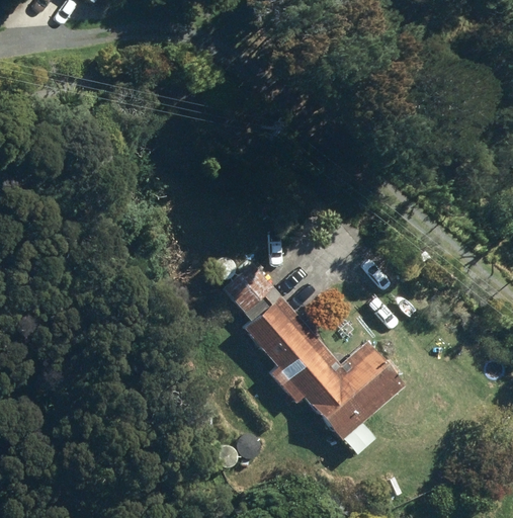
[(250,261),(223,288),(244,312),(272,286),(250,261)]
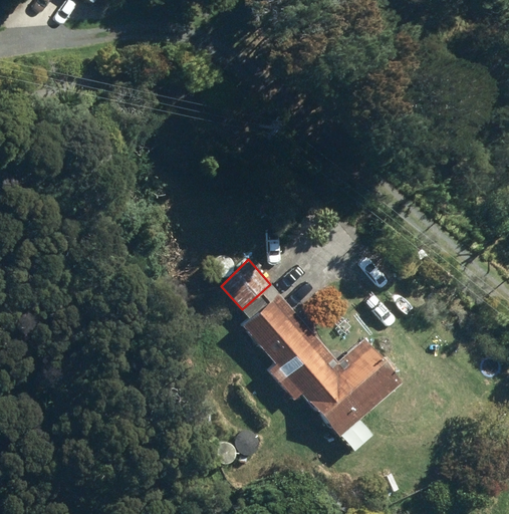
[(337,360),(277,292),(240,325),(274,363),(268,368),(293,400),(300,394),(339,437),(402,381),(363,338),(337,360)]
